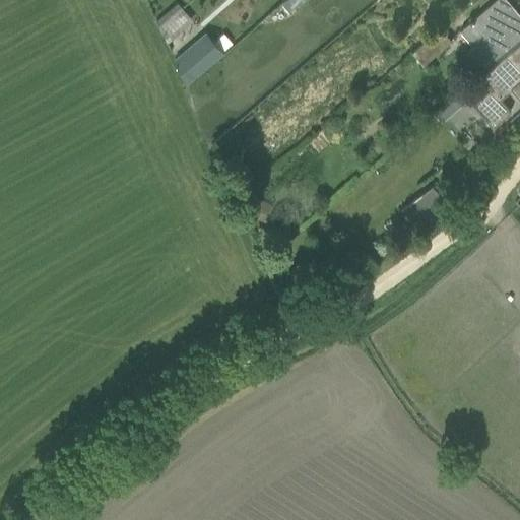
[(473,46),(465,53),(480,71),(519,37),(519,16),(506,0),(495,0),(460,31),(473,46)]
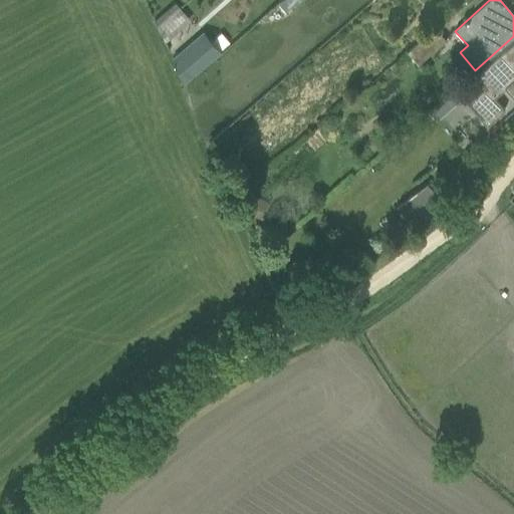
[(175,3),(154,21),(161,34),(184,14),(175,3)]
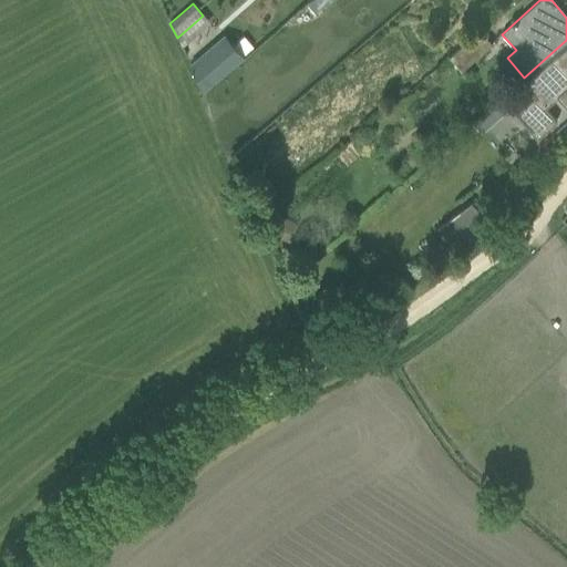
[(447,58),(460,72),(492,45),(478,31),(447,58)]
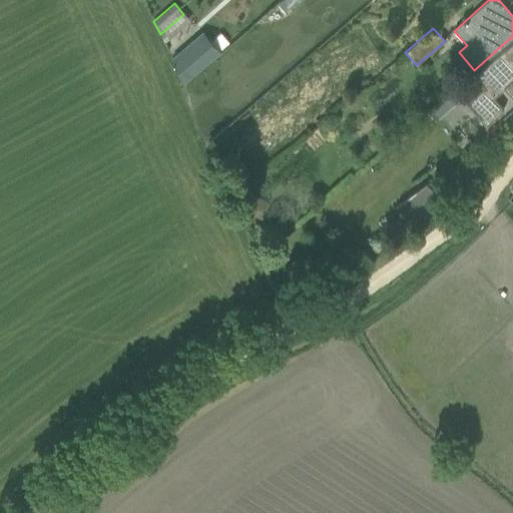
[(171,58),(180,80),(217,50),(202,32),(171,58)]
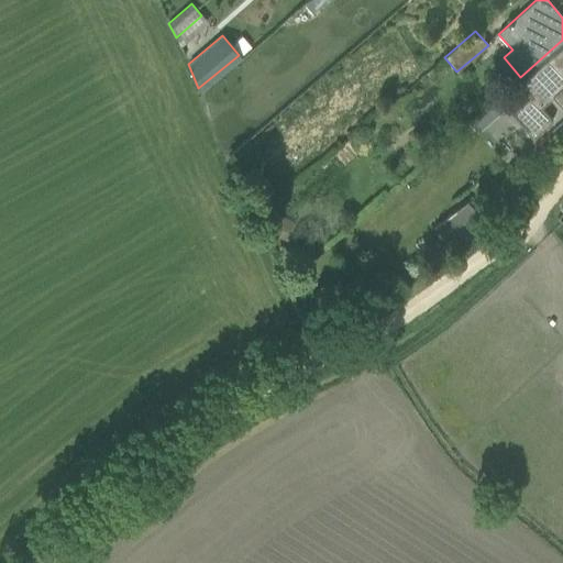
[(532,138),(552,121),(541,108),(552,97),(562,109),(562,46),(519,85),(529,97),(510,113),(532,138)]
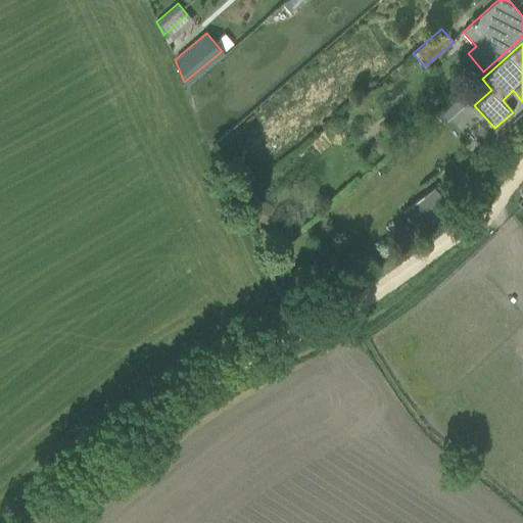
[(417,224),(422,231),(450,211),(433,187),(403,208),(415,225),(417,224)]
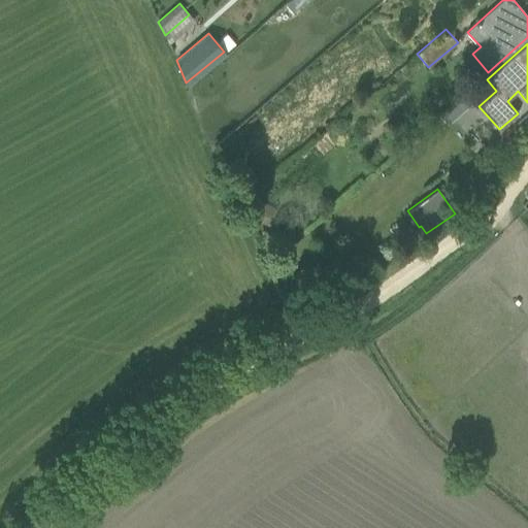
All buildings are outlined.
